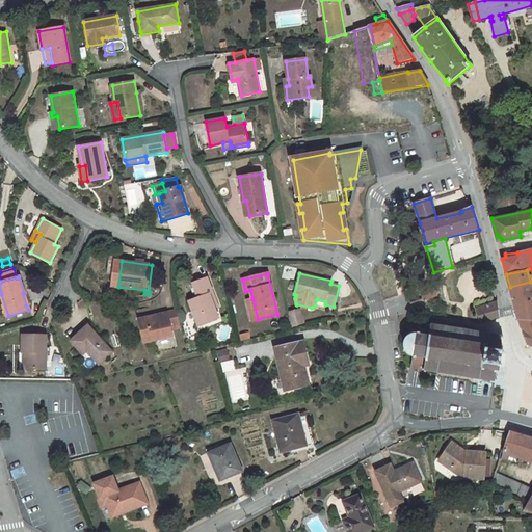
[(200,314),(196,320),(198,326),(219,319),(209,293),(213,292),(207,277),(192,283),(198,297),(189,301),(193,311),(197,310),(200,314)]
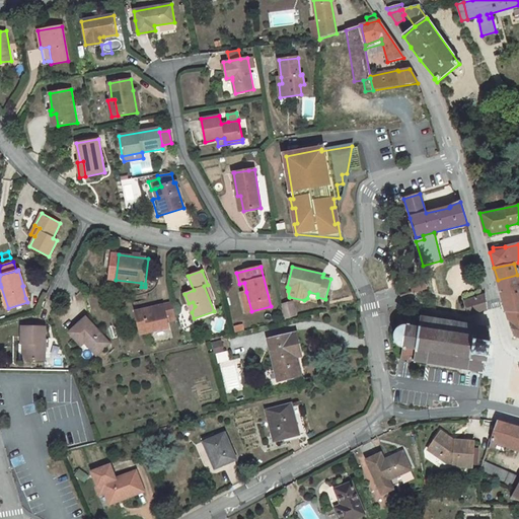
[(498,280),(501,291),(518,286),(518,283),(517,275),(498,280)]
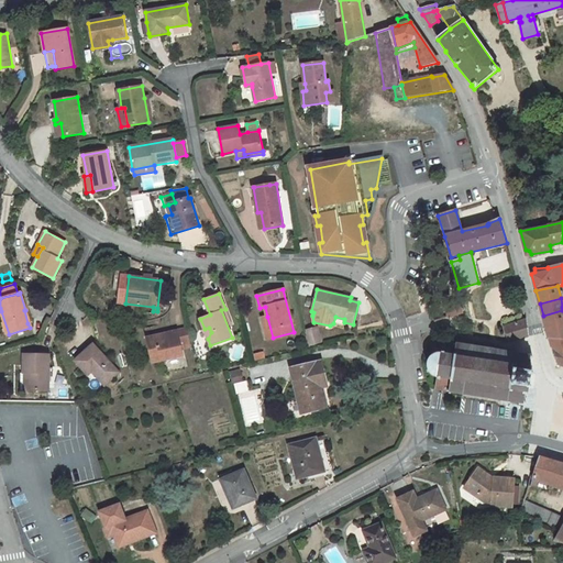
[(460,312),(461,313),(462,312),(460,300),(443,306),(448,318),(453,316),(453,315),(460,312)]
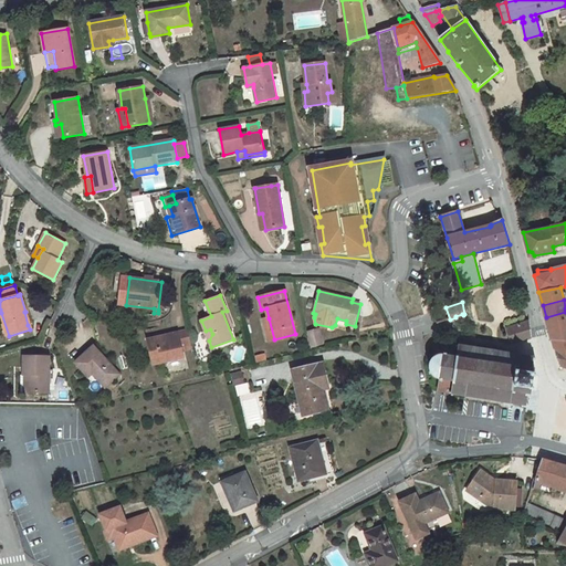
[(565,312),(546,317),(547,323),(551,341),(565,341),(565,312)]
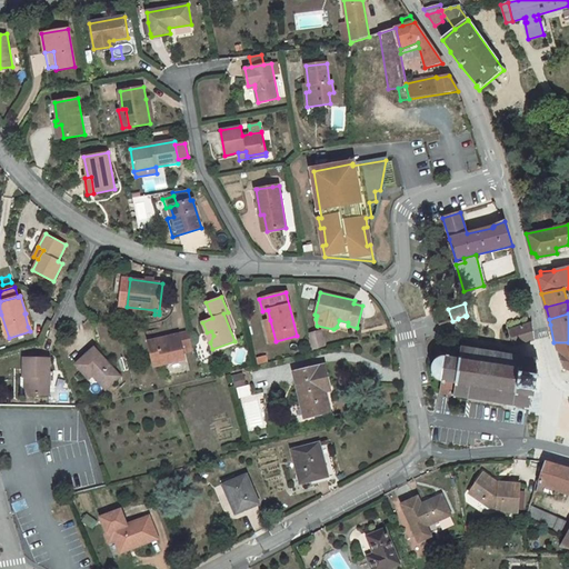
[(270,342),(276,341),(270,320),(265,321),(270,342)]
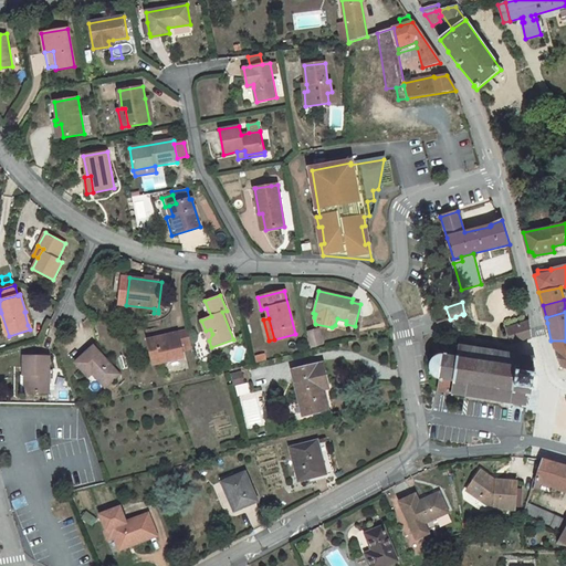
[(530,322),(506,329),(512,345),(532,338),(530,322)]
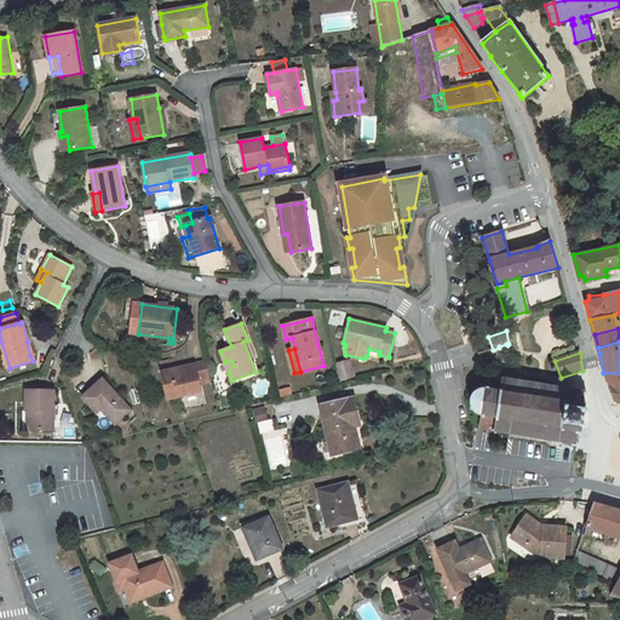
[(159,362),(162,373),(170,371),(167,360),(159,362)]
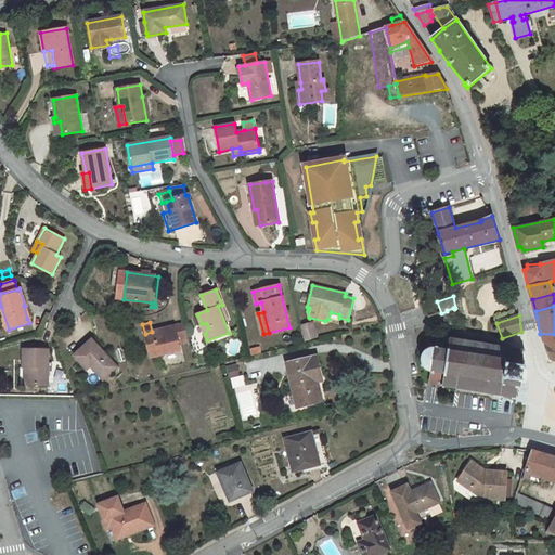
[(315,337),(312,323),(302,325),(307,339),(315,337)]
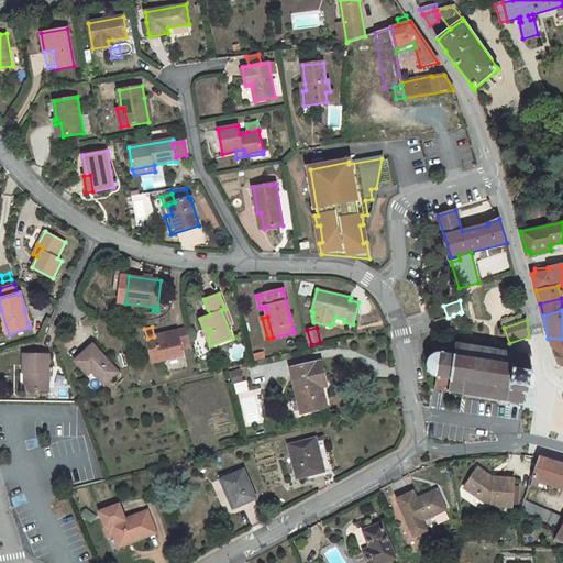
[(183,355),(179,343),(183,342),(184,348),(191,345),(187,329),(154,337),(147,339),(153,362),(183,355)]
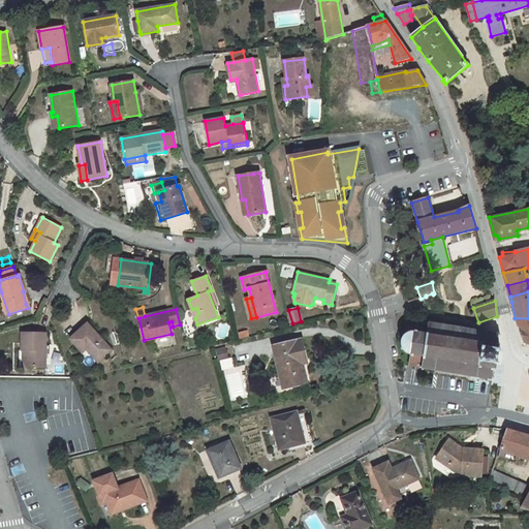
[(523,342),(528,343),(528,318),(515,318),(519,331),(523,342)]
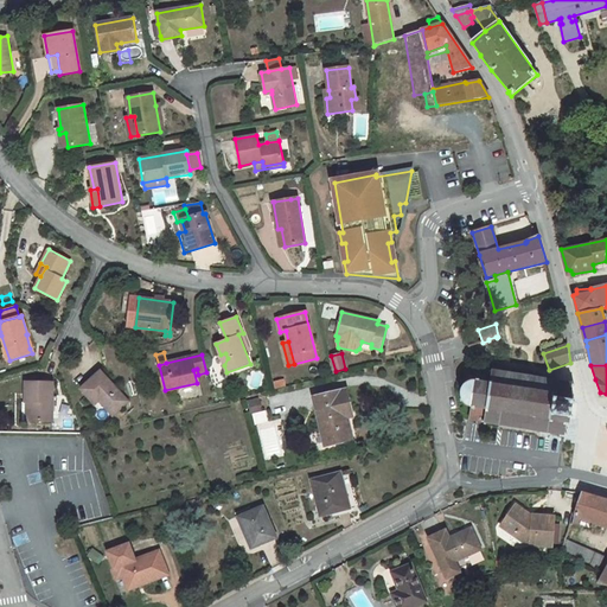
[(470,407),(471,407),(470,420),(485,422),(484,425),(486,425),(486,423),(549,433),(548,435),(550,435),(551,433),(563,435),(562,436),(564,438),(564,435),(567,435),(567,433),(566,433),(567,423),(570,423),(570,419),(573,419),(573,416),(572,416),(573,404),(575,404),(575,402),(573,402),(574,397),(570,397),(572,387),(574,387),(574,384),(573,384),(573,383),(570,382),(570,384),(558,382),(558,381),(556,379),(556,382),(494,372),(494,370),(492,370),(492,371),(490,371),(490,372),(468,369),(465,385),(464,384),(462,385),(464,387),(462,389),(461,393),(461,397),(462,400),(460,400),(461,402),(462,401),(465,404),(467,406),(470,407)]
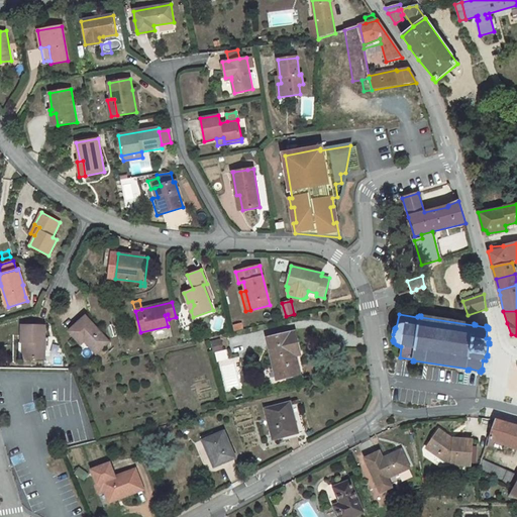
[(81,344),(85,341),(96,353),(109,341),(85,316),(69,331),(81,344)]
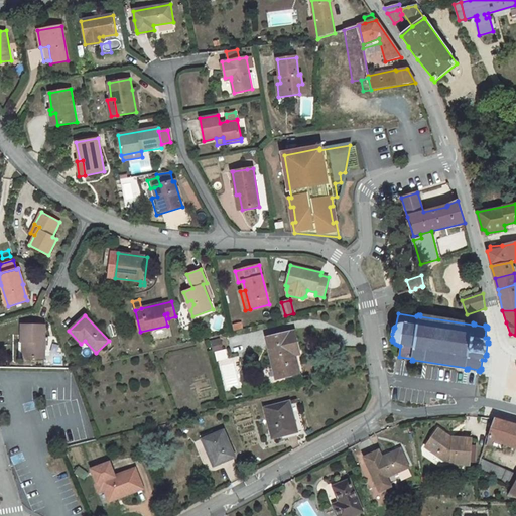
[(44,358),(44,326),(22,326),(22,342),(23,342),(27,342),(26,358),(44,358)]
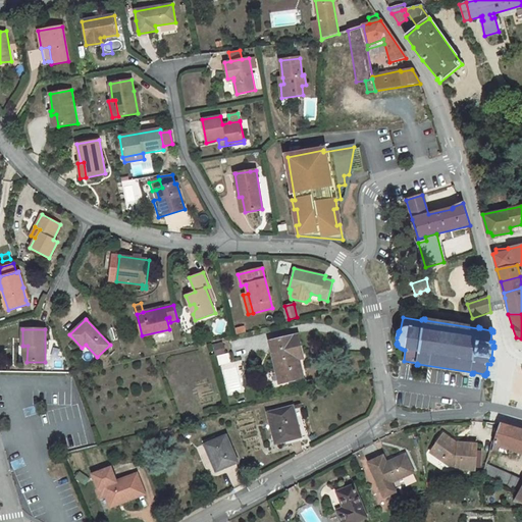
[(298,334),(269,342),(276,372),(279,371),(282,383),(294,380),(294,377),(302,375),(299,360),(298,358),(295,359),(294,355),(302,353),(298,334)]
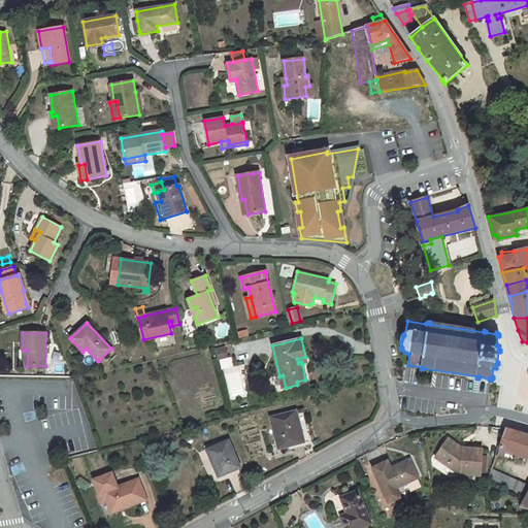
[(227,358),(224,348),(216,350),(219,360),(227,358)]
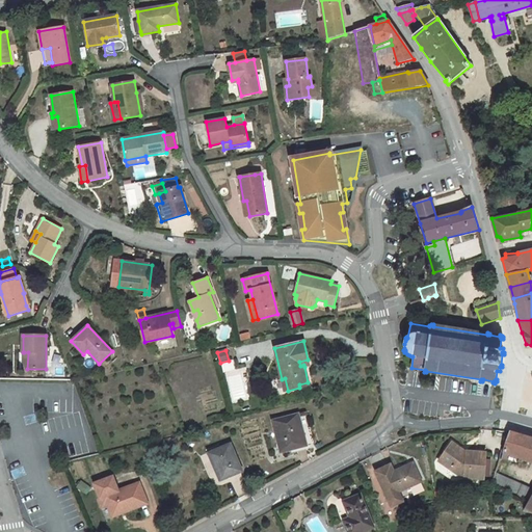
[(297,414),(272,421),(280,448),(281,453),(307,446),(298,414),(297,414)]
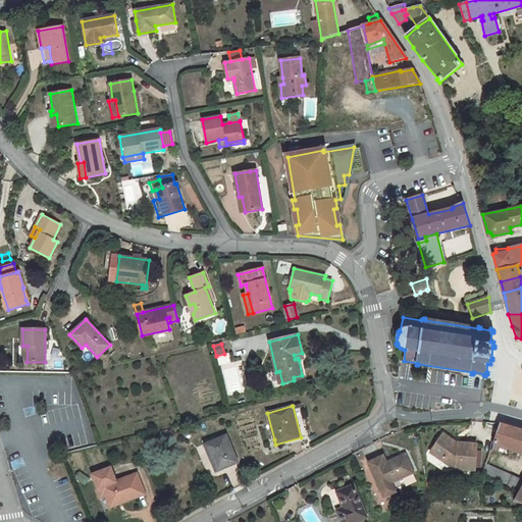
[(521,430),(501,424),(491,451),(497,453),(499,446),(509,449),(521,454),(521,430)]
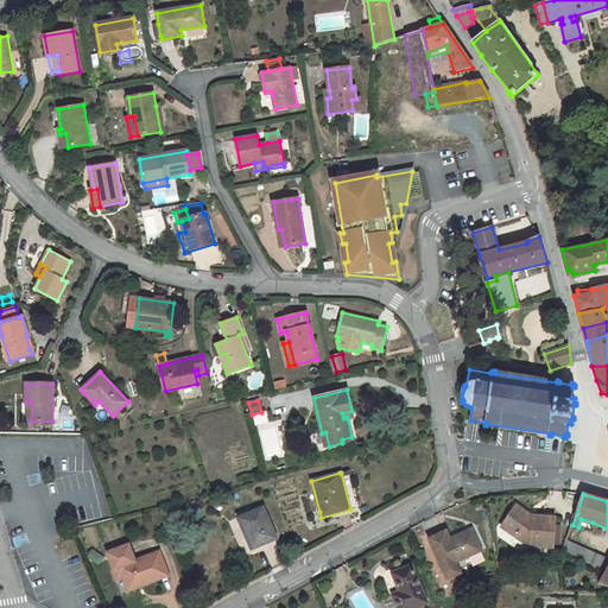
[(526,517),(527,513),(517,506),(502,527),(524,543),(532,543),(532,546),(553,548),(555,518),(533,517),(533,523),(526,517)]
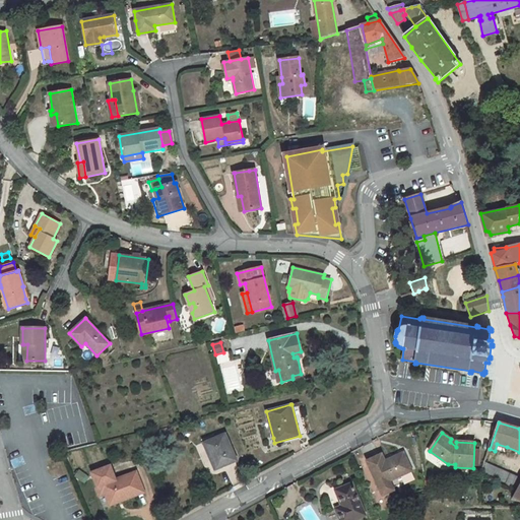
[(237,460),(225,434),(204,443),(208,454),(210,453),(216,468),(237,460)]
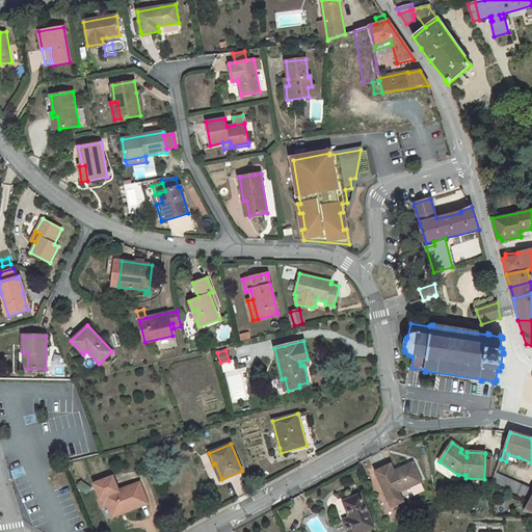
[(508,454),(506,461),(516,464),(519,457),(508,454)]
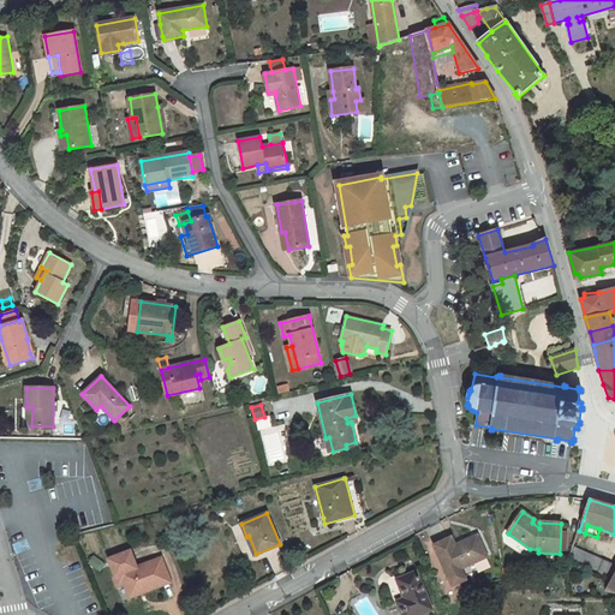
[(452,537),(434,545),(448,574),(453,585),(466,579),(465,577),(490,565),(487,557),(488,556),(478,537),(457,547),(452,537)]
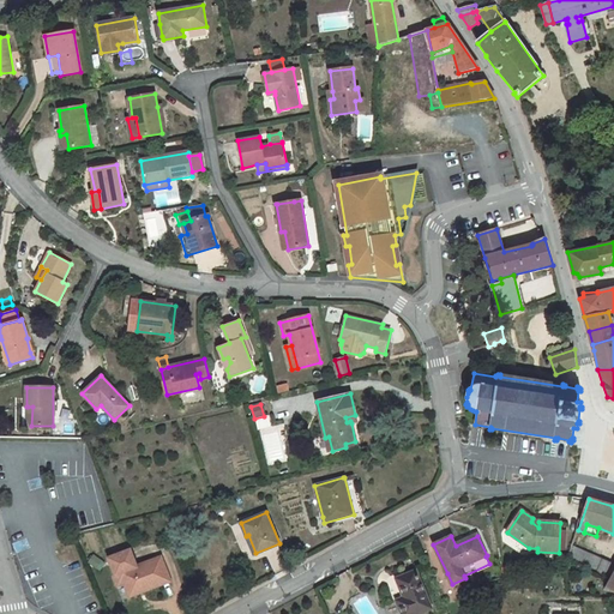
[(567,561),(611,579),(613,573),(613,564),(573,546),(567,561)]
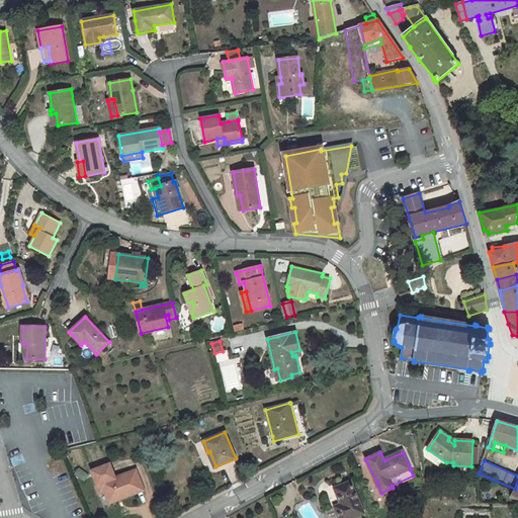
[(109,464),(92,471),(97,486),(96,486),(99,494),(105,492),(109,501),(120,497),(121,499),(144,490),(136,470),(115,478),(109,464)]
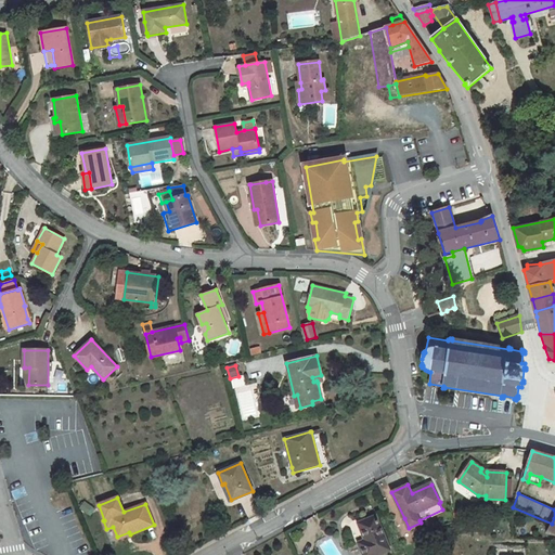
[(378,554),(390,550),(376,516),(359,524),(365,540),(359,543),(363,554),(378,554)]
